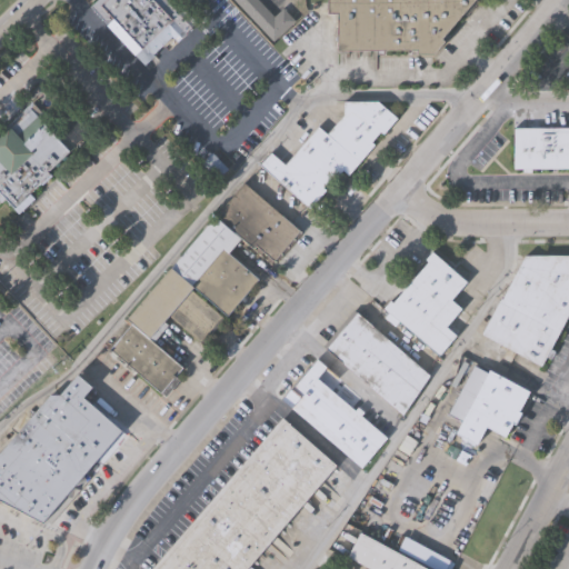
[(162,0),(177,16),(187,7),(199,21),(190,29),(189,27),(182,32),(186,37),(176,46),(171,40),(152,57),(150,56),(142,62),(91,6),(97,0),(162,0)]
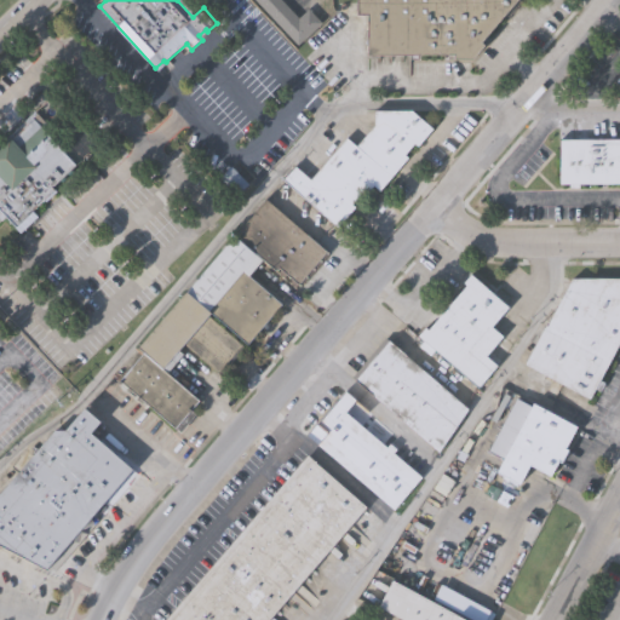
[(283,0),(298,16),(310,6),(322,21),(291,47),(250,0),(283,0)]
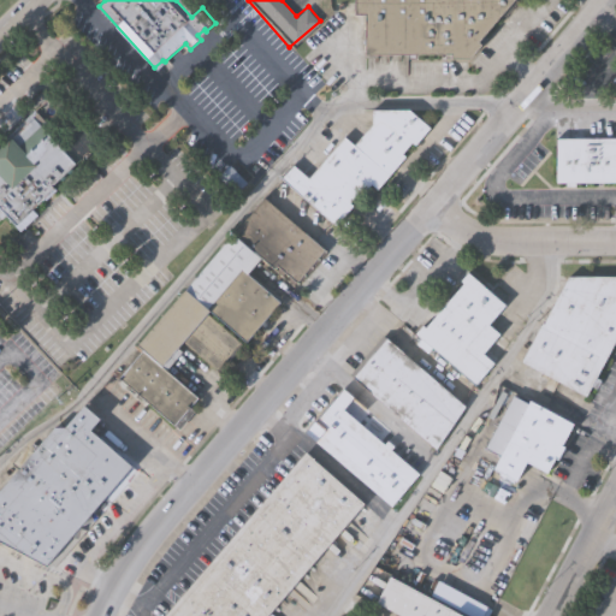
[(511,0),(474,41),(480,46),(467,60),(450,59),(450,53),(365,52),(365,15),(353,15),(353,0),(511,0)]
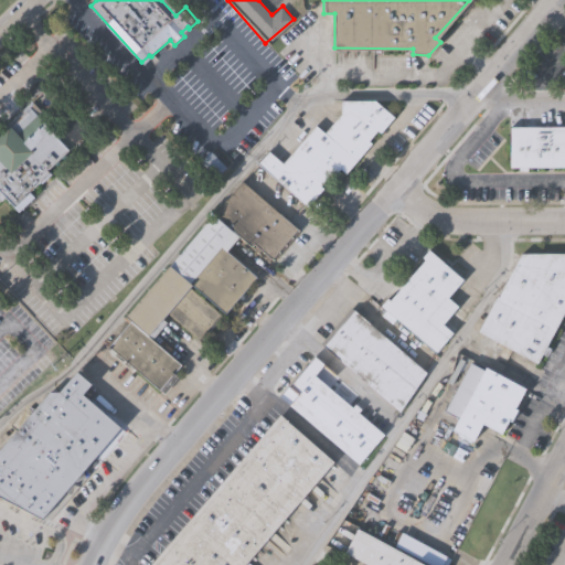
[(0,199),(0,129),(33,98),(59,125),(72,112),(91,131),(49,171),(50,172),(31,190),(38,196),(22,211),(9,196),(2,202),(0,199)]
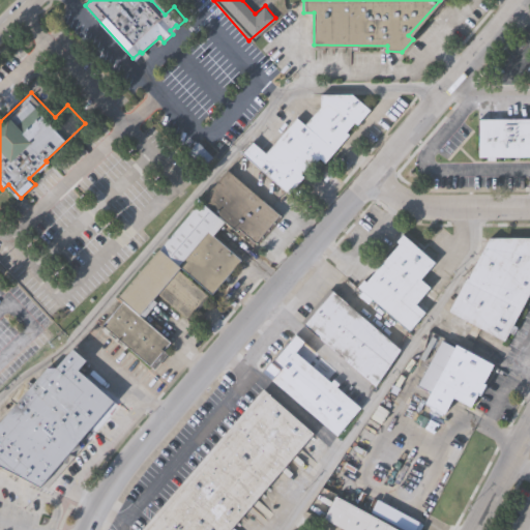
[(353,93),(373,110),(360,124),(357,121),(349,131),(352,134),(323,169),(315,162),(304,174),(306,176),(291,195),(243,154),(254,142),(267,152),(298,116),(307,123),(322,106),(322,94),(353,93)]
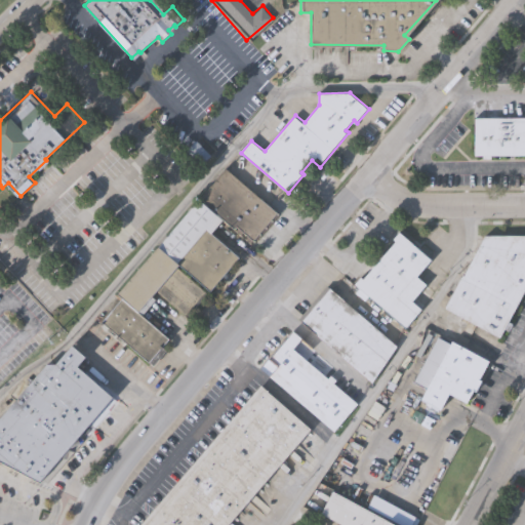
[(524,115),(524,153),(474,154),(474,116),(524,115)]
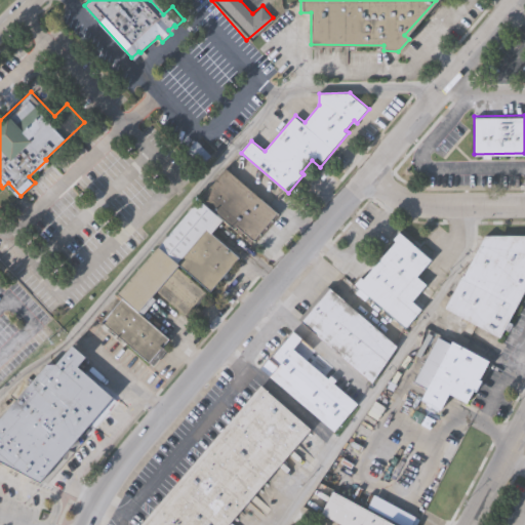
[(278,213),(254,242),(236,226),(234,229),(223,220),(212,233),(240,256),(210,291),(179,266),(177,268),(209,295),(189,318),(157,291),(152,297),(156,299),(143,316),(169,339),(149,363),(101,321),(121,298),(116,295),(226,168),(278,213)]
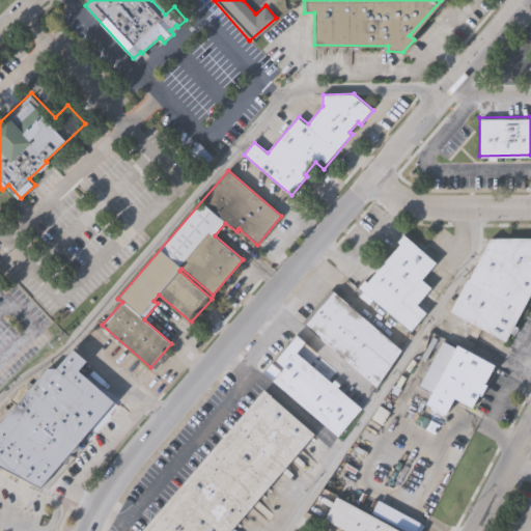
[(437,261),(422,278),(431,286),(417,303),(427,312),(411,331),(359,286),(404,233),(437,261)]
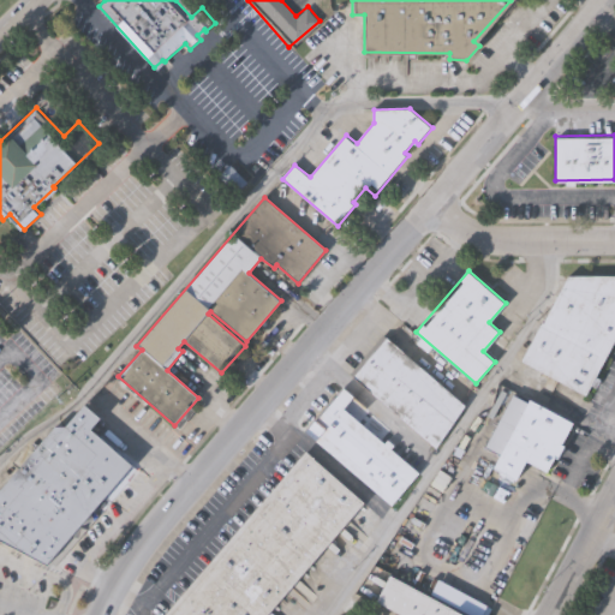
[(614,274),(614,340),(597,375),(602,378),(597,387),(591,383),(586,394),(521,359),(542,321),(543,322),(569,274),(614,274)]
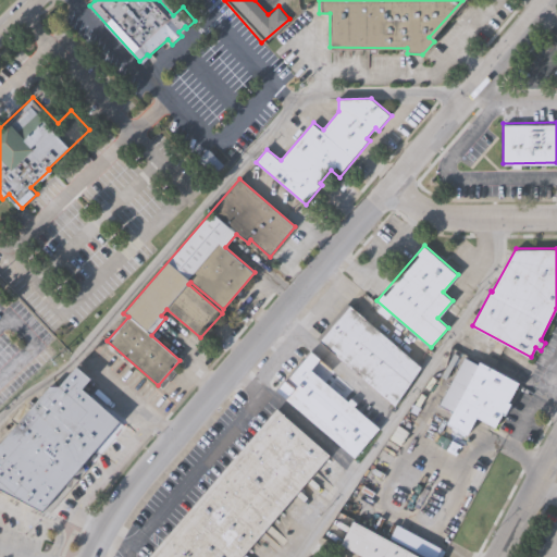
[(395,405),(321,341),(350,305),(422,367),(395,405)]
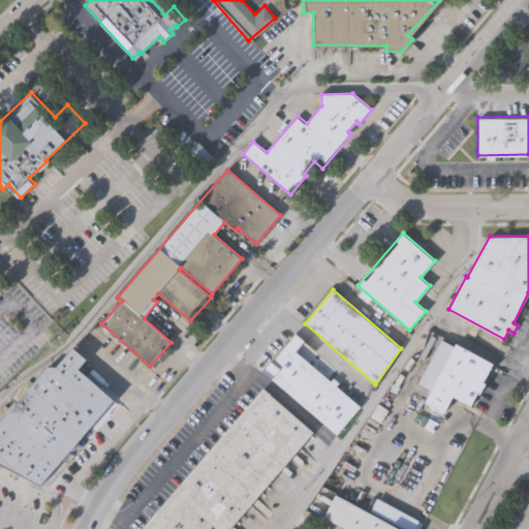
[(263,371),(297,332),(305,340),(297,350),(362,406),(338,434),(263,371)]
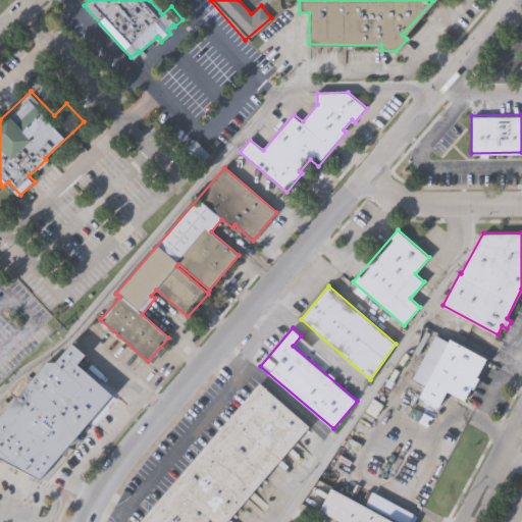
[(486,358),(477,376),(479,377),(473,388),(471,386),(465,399),(448,389),(438,406),(419,396),(450,337),(486,358)]
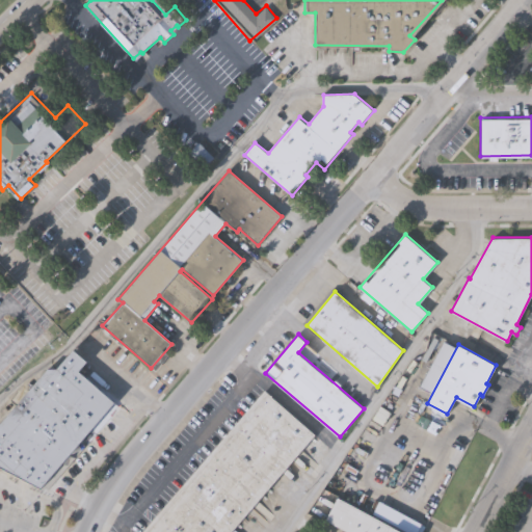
[(42,488),(0,468),(0,425),(49,368),(58,368),(75,348),(89,361),(80,371),(115,402),(42,488)]
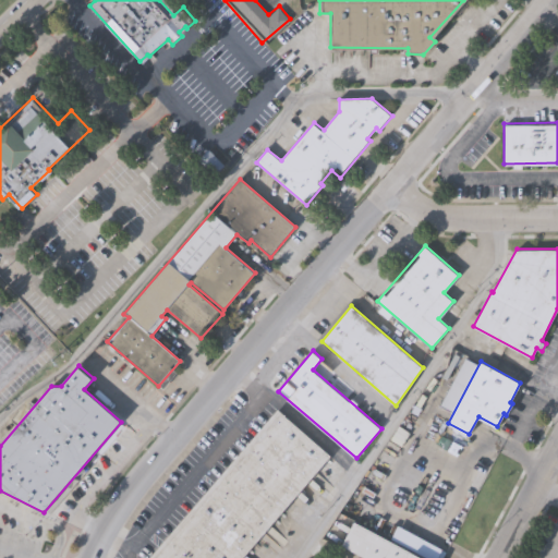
[(241,557),(147,557),(278,408),(331,455),(241,557)]
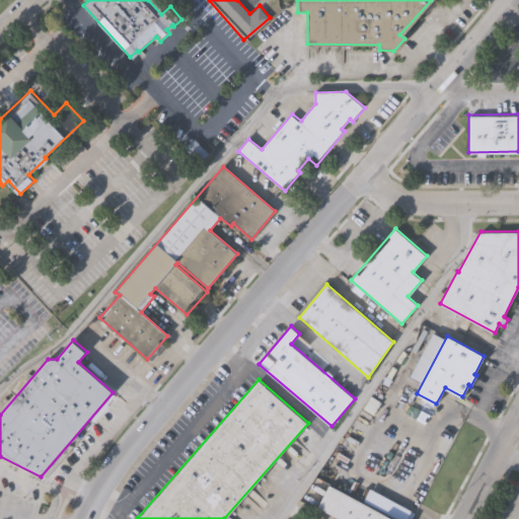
[(394,518),(342,518),(317,506),(329,484),(394,518)]
